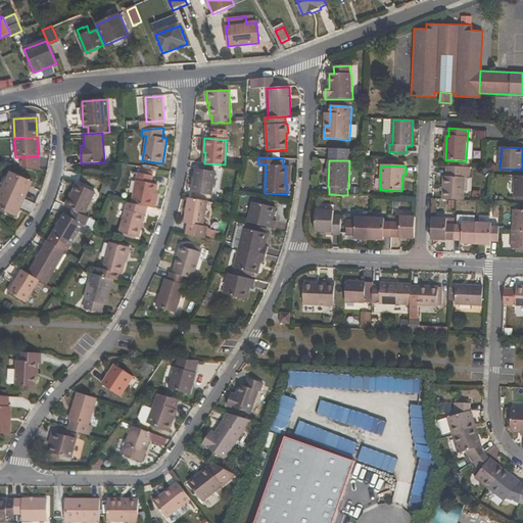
[(470,169),(446,167),(446,177),(444,177),(443,200),(456,200),(465,201),(466,178),(470,178),(470,169)]
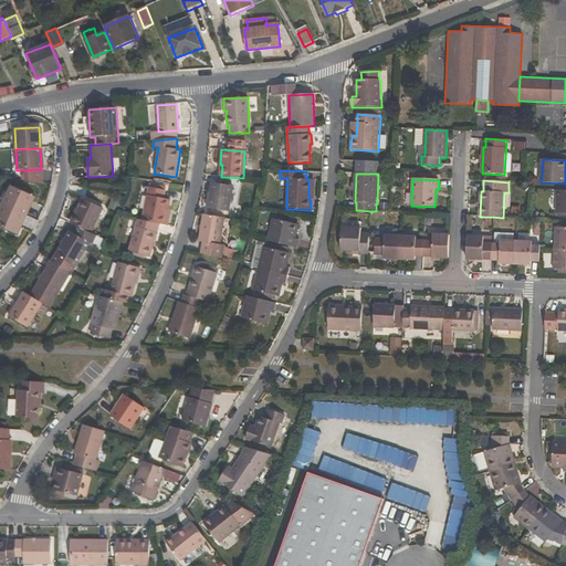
[(207,208),(228,212),(232,187),(211,184),(207,208)]
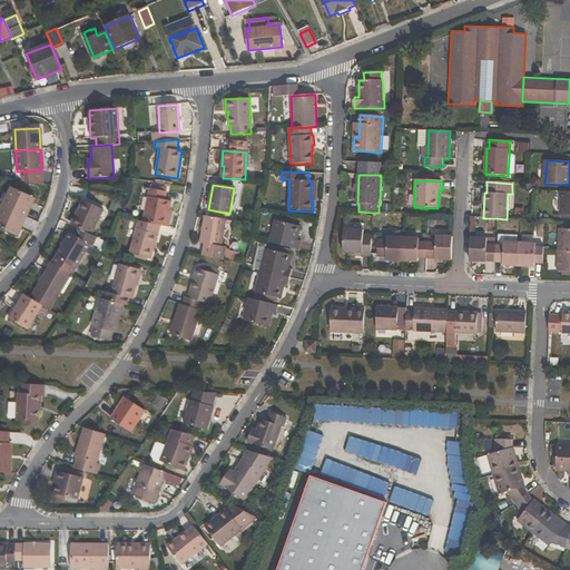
[(6,186),(0,198),(0,205),(2,207),(11,188),(6,186)]
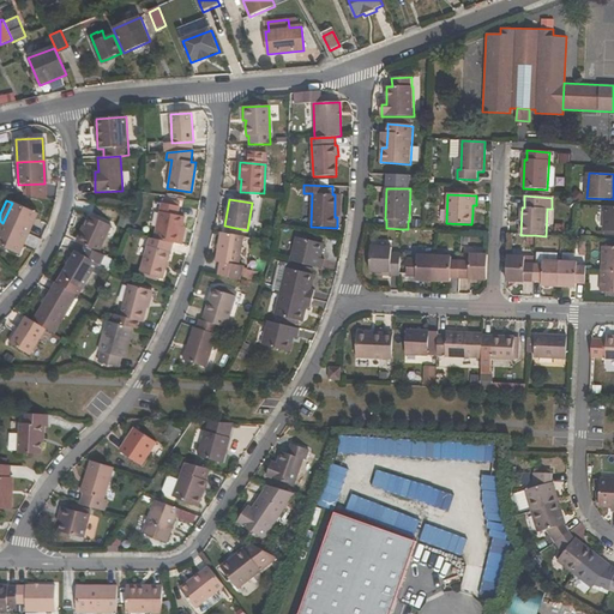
[(12,203),(2,223),(26,234),(36,212),(12,203)]
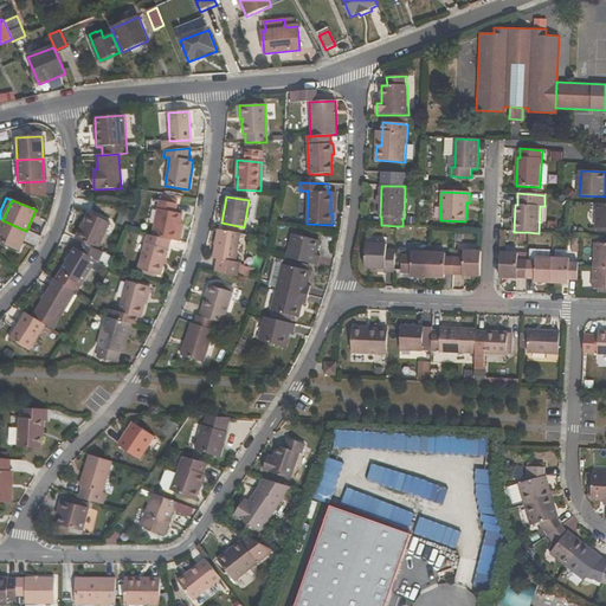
[(159,201),(152,237),(171,240),(180,243),(182,230),(179,230),(180,223),(182,214),(175,213),(176,205),(159,201)]
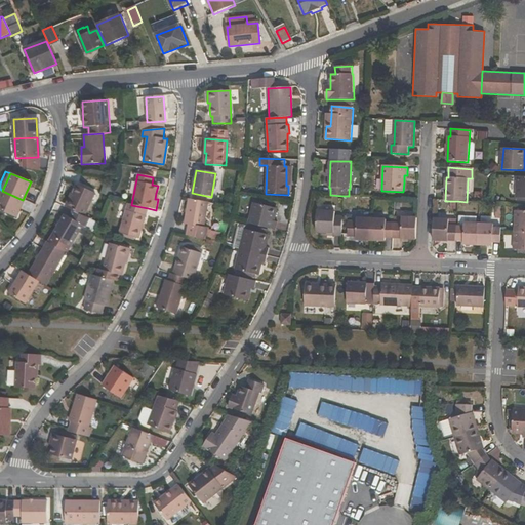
[(76,186),(66,208),(83,216),(93,193),(76,186)]
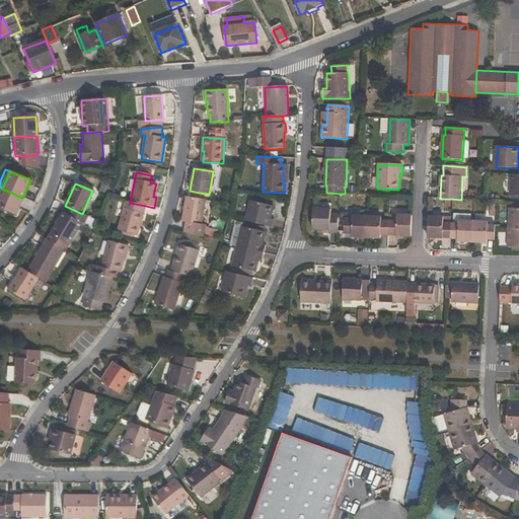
[(0,193),(0,208),(14,215),(22,198),(2,189),(0,193)]
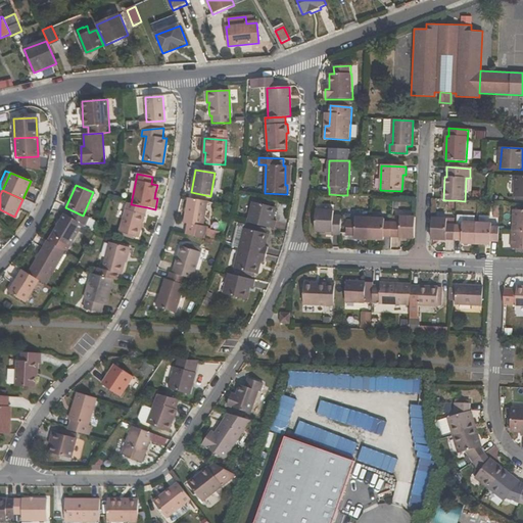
[(201,237),(206,201),(188,198),(183,224),(187,225),(186,235),(201,237)]
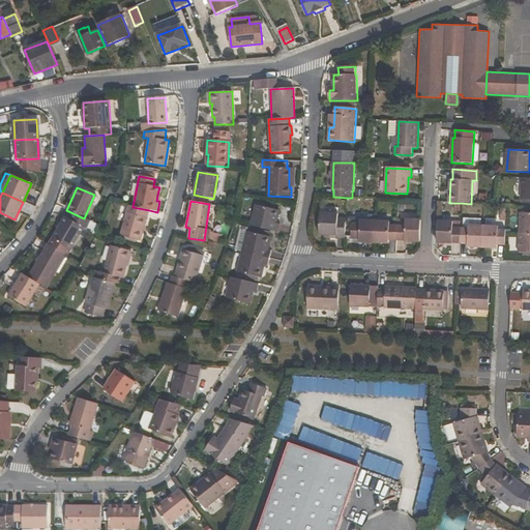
[(257,205),(252,226),(277,232),(280,224),(275,223),(278,210),(257,205)]
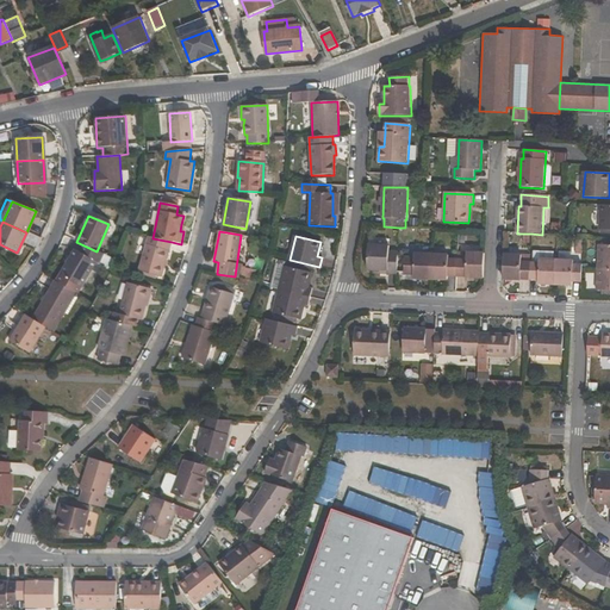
[(161,277),(172,242),(153,238),(149,237),(147,244),(138,271),(139,271),(156,275),(161,277)]
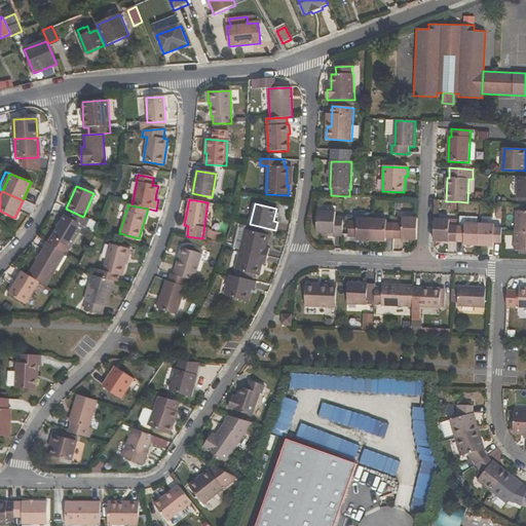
[(318,212),(317,233),(328,233),(336,233),(335,237),(342,237),(343,217),(336,217),(336,212),(329,212),(318,212)]
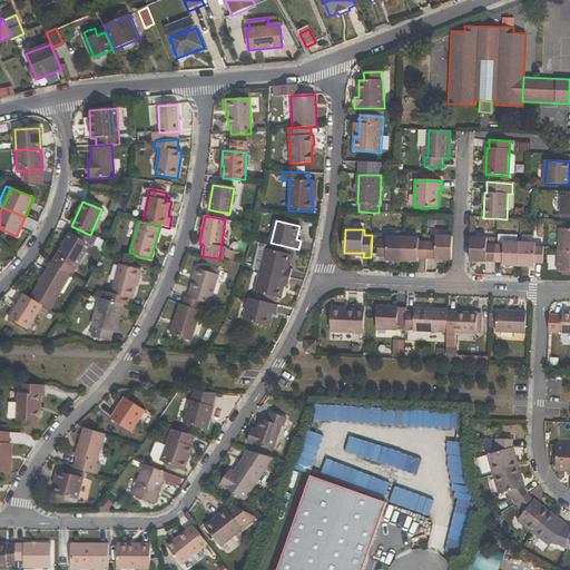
[(569,229),(561,229),(560,249),(569,249),(569,229)]
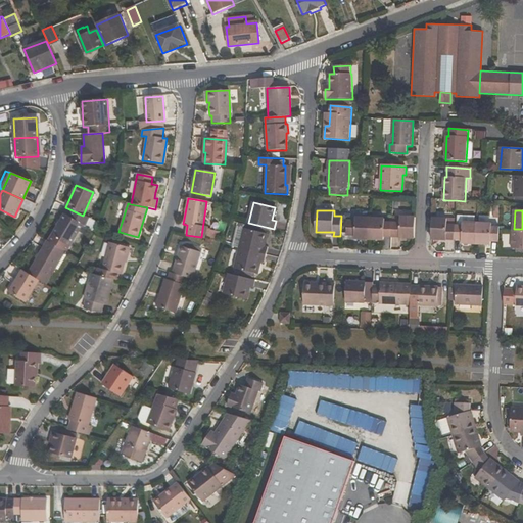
[(51,236),(69,247),(83,225),(63,214),(51,236)]
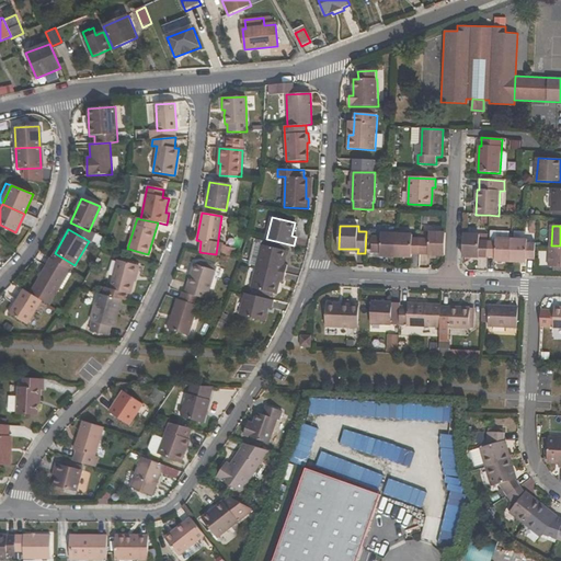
[(444,256),(445,233),(421,231),(421,239),(420,255),(444,256)]
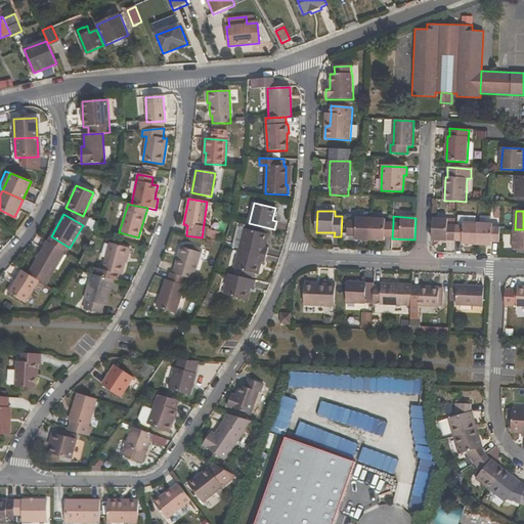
[(349,221),(348,236),(355,236),(355,239),(370,241),(372,218),(357,218),(356,221),(349,221)]
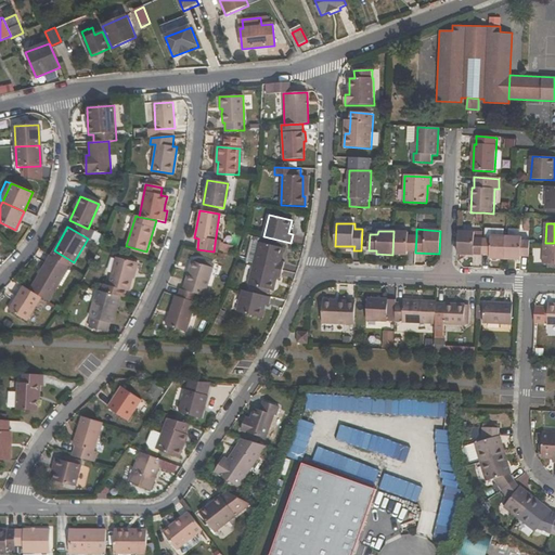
[(416,236),(409,235),(409,232),(394,231),(392,255),(408,256),(408,252),(415,253),(416,236)]
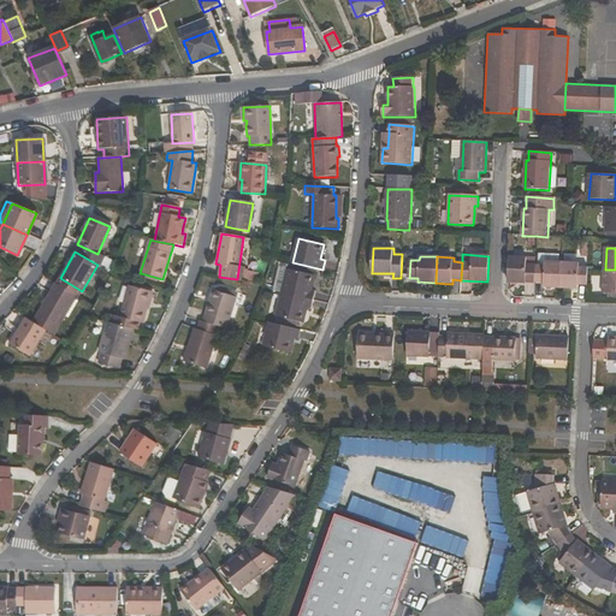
[(508,283),(534,284),(535,265),(527,265),(527,258),(509,256),(508,283)]
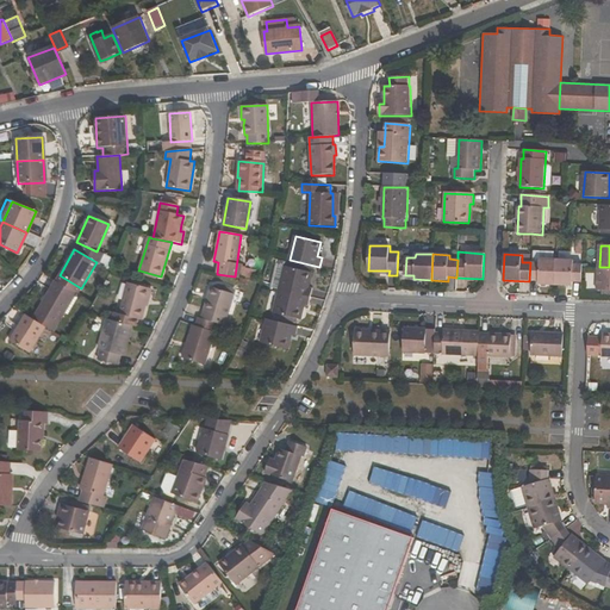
[(539,285),(555,285),(556,260),(540,259),(540,262),(530,262),(529,281),(540,281),(539,285)]
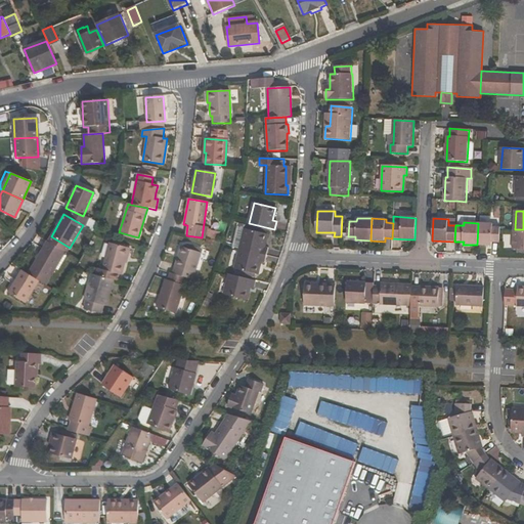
[(492,243),(499,244),(500,228),(500,227),(493,227),(493,223),(478,223),(477,245),(492,246),(492,243)]
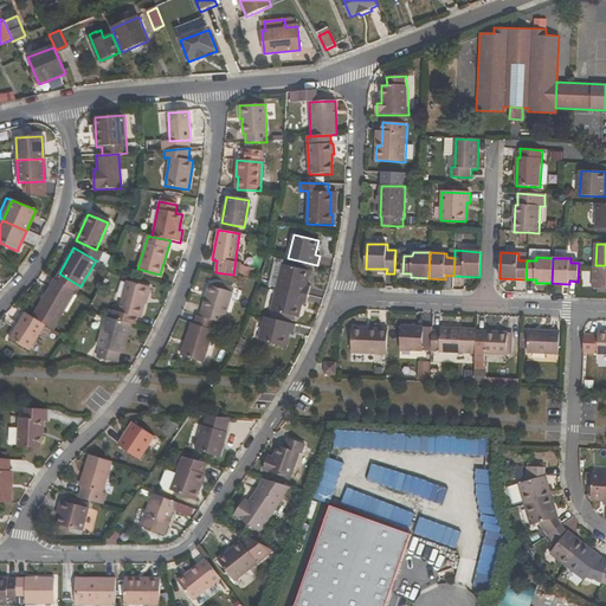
[(310,285),(305,285),(308,270),(283,265),(277,289),(308,296),(310,285)]
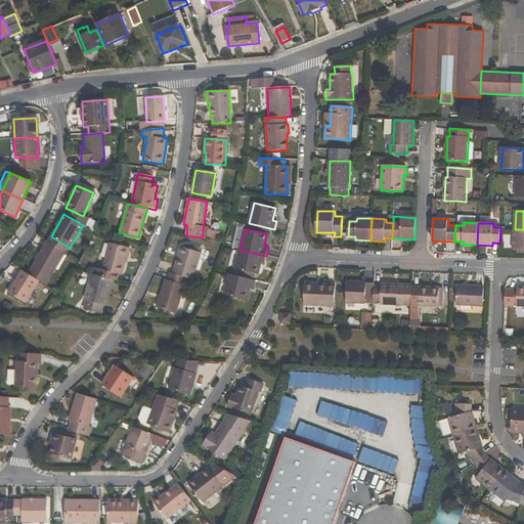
[(514,250),(523,250),(523,229),(515,229),(514,250)]
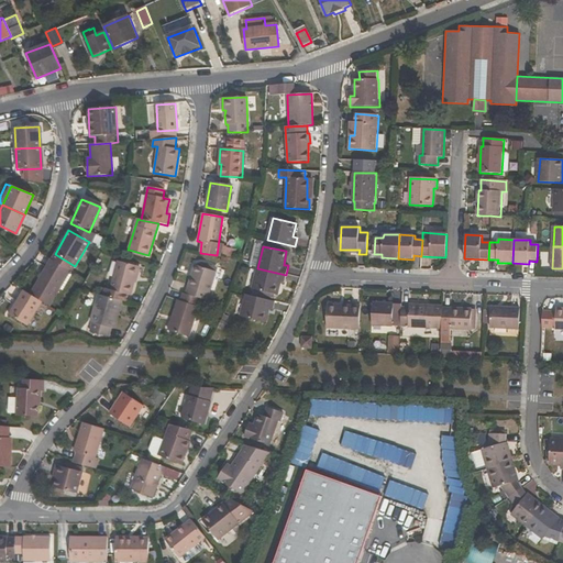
[(50,307),(70,272),(51,260),(30,295),(50,307)]
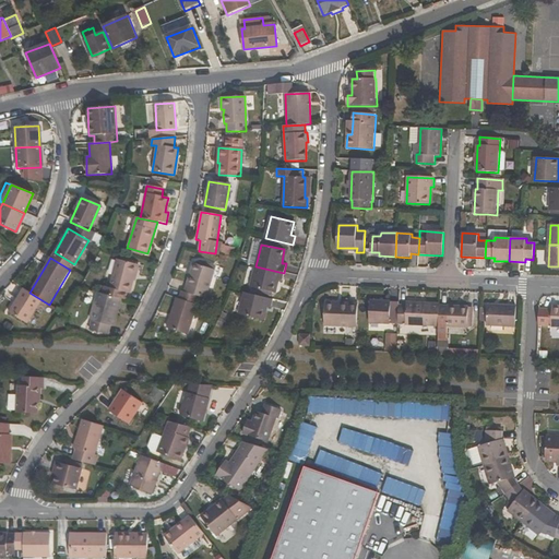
[(99,286),(98,293),(103,294),(121,299),(125,300),(127,293),(129,294),(137,264),(116,259),(108,287),(99,286)]
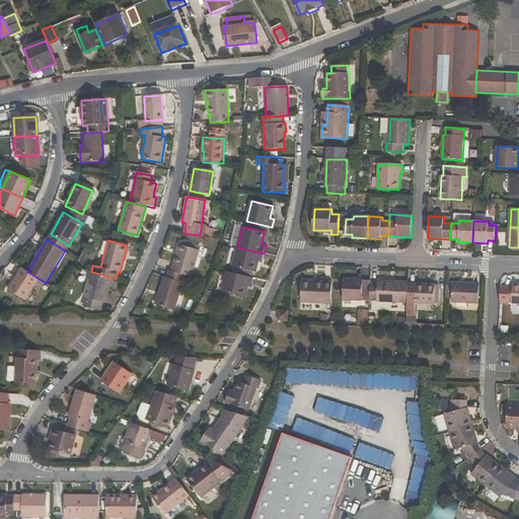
[(179,244),(170,272),(186,277),(191,278),(199,250),(179,244)]
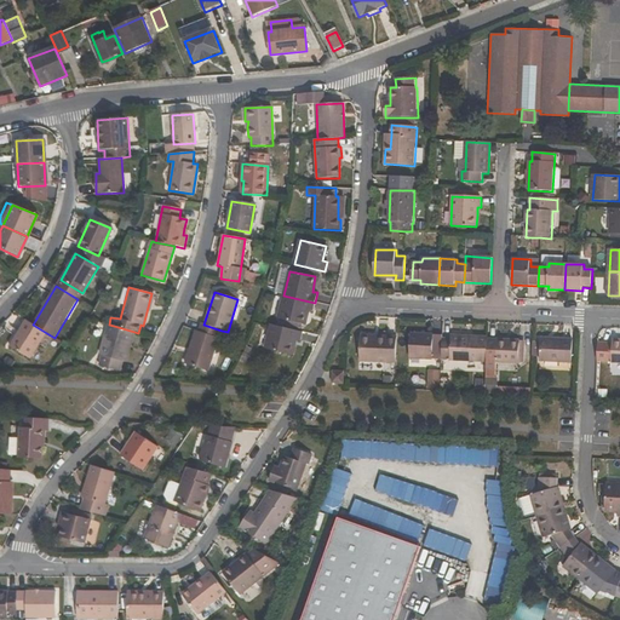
[(315,303),(283,296),(279,319),(304,325),(308,310),(313,313),(315,303)]
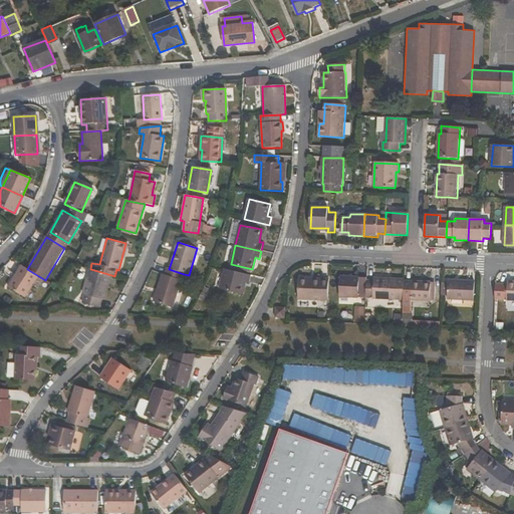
[(25,298),(38,276),(21,265),(7,287),(25,298)]
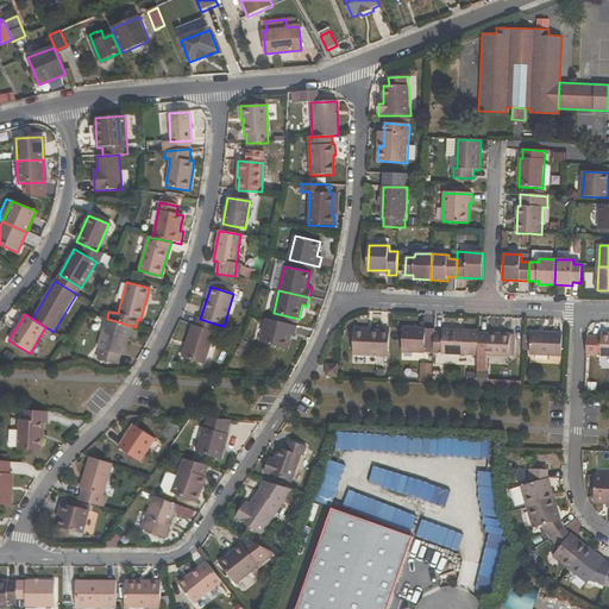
[(203,365),(218,325),(200,319),(198,318),(194,326),(192,325),(181,358),(203,365)]
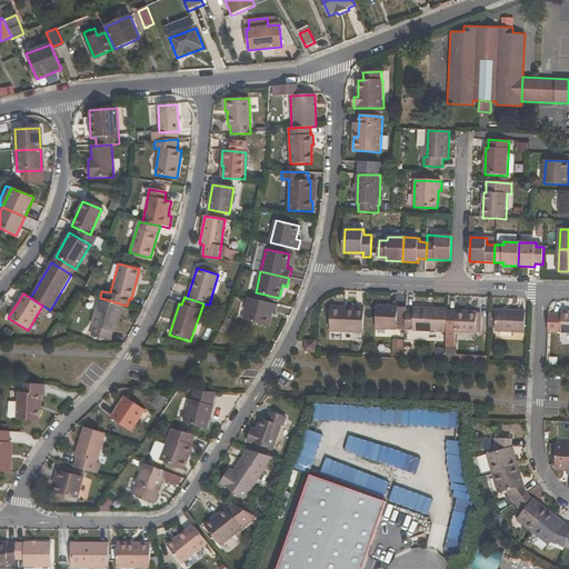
[(275,315),(277,306),(249,298),(245,320),(267,327),(270,313),(275,315)]
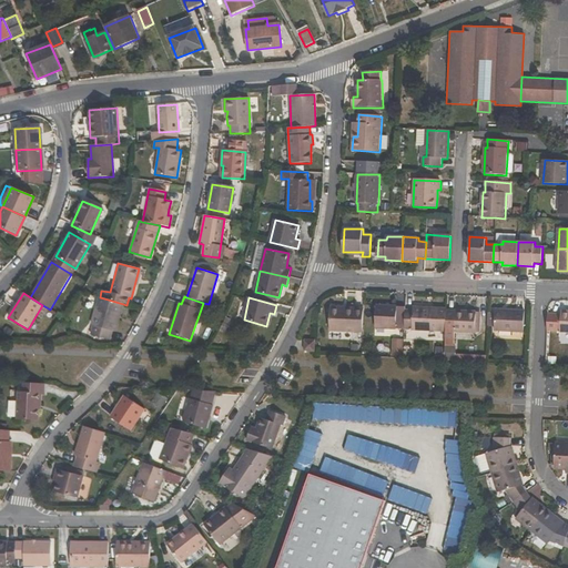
[(121,312),(123,304),(104,298),(102,307),(98,306),(91,330),(112,336),(115,322),(119,311),(121,312)]
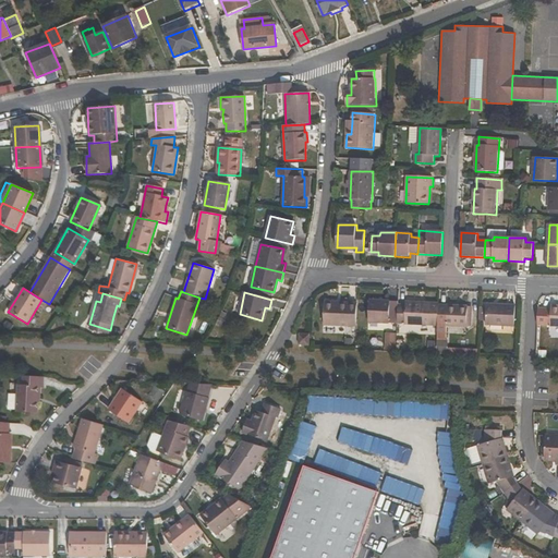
[(368,323),(389,325),(390,301),(371,300),(368,323)]
